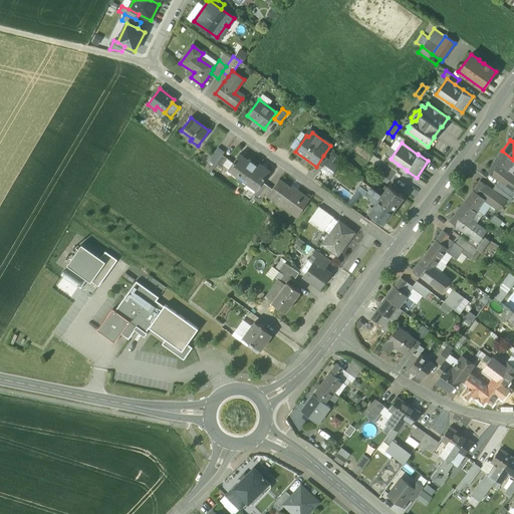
[(215,166),(216,164),(223,155),(225,153),(218,148),(209,161),(215,166)]
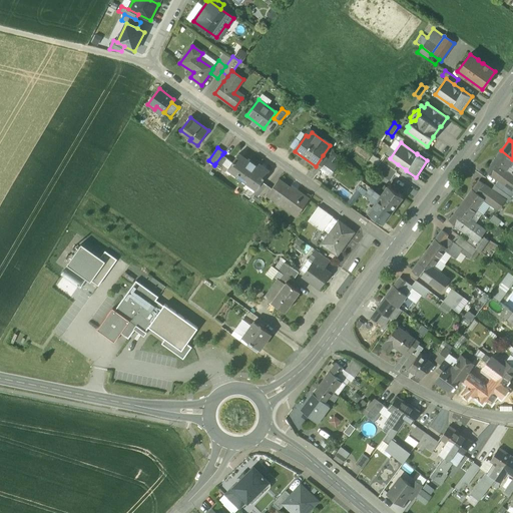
[(512,159),(501,150),(493,161),(499,166),(505,170),(506,170),(512,159)]
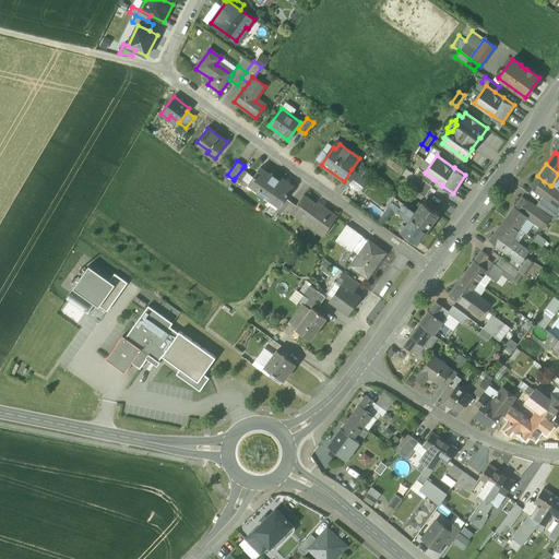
[(248,173),(242,168),(235,178),(241,182),(248,173)]
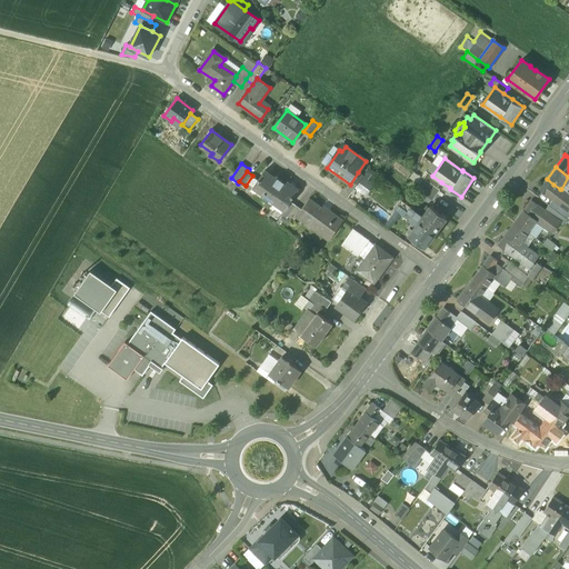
[(265,171),(252,187),(265,196),(266,192),(275,199),(276,200),(287,185),(286,185),(275,177),(275,178),(265,171)]
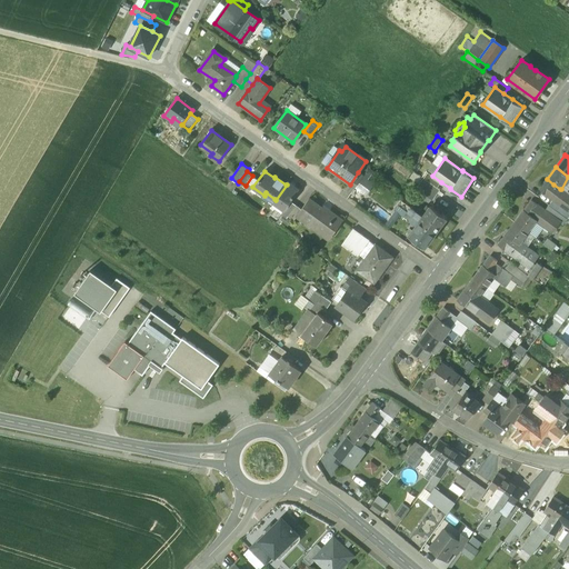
[(363,176),(358,172),(350,185),(355,188),(363,176)]
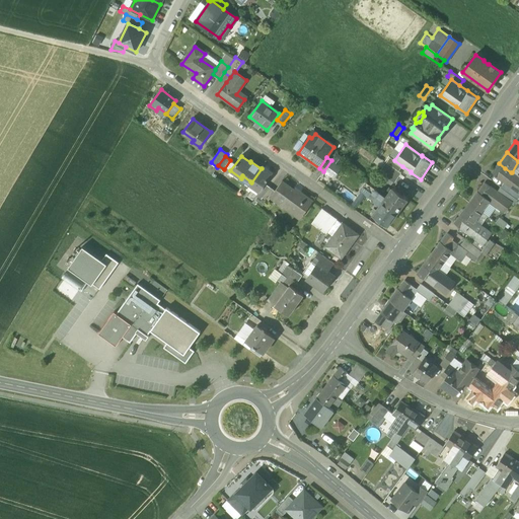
[(394,160),(390,157),(386,162),(398,171),(402,166),(394,160)]
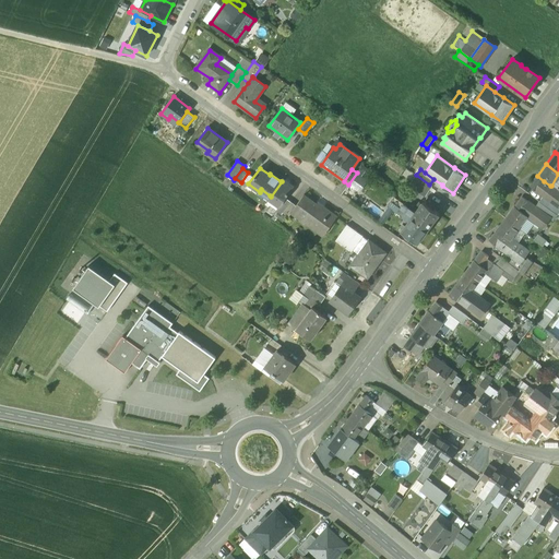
[(537,177),(531,187),(537,191),(544,181),(537,177)]
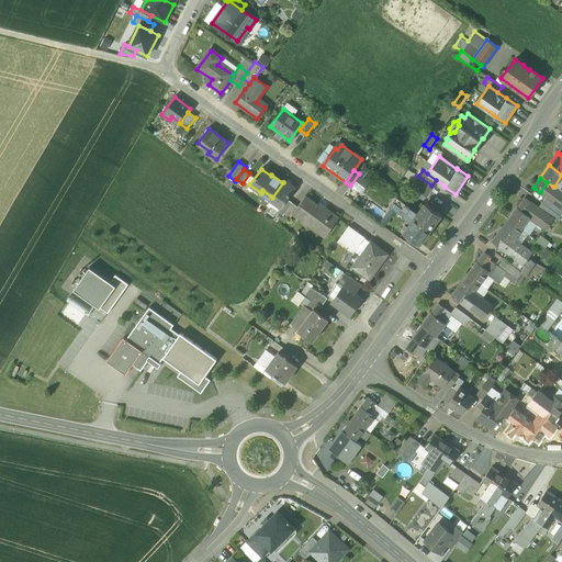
[(283,182),(272,198),(271,197),(270,200),(280,208),(281,208),(287,200),(294,189),(283,181),(282,182),(283,182)]
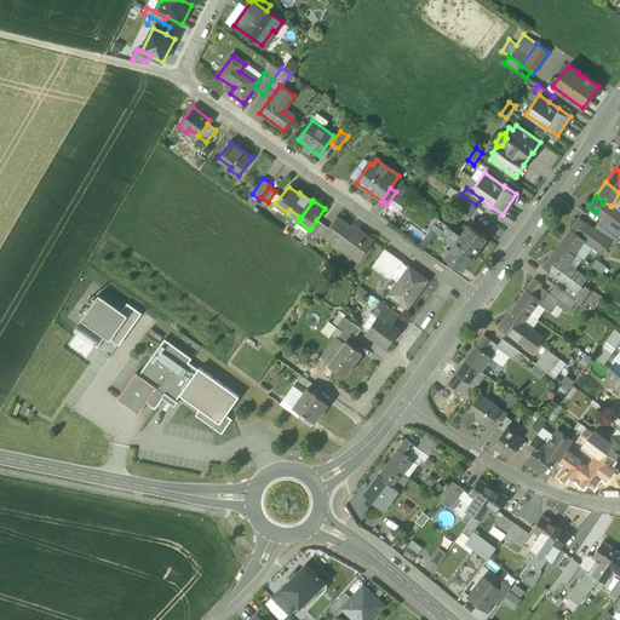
[(610,206),(603,201),(596,212),(602,218),(615,228),(615,227),(619,231),(619,230),(619,212),(612,206),(610,206)]
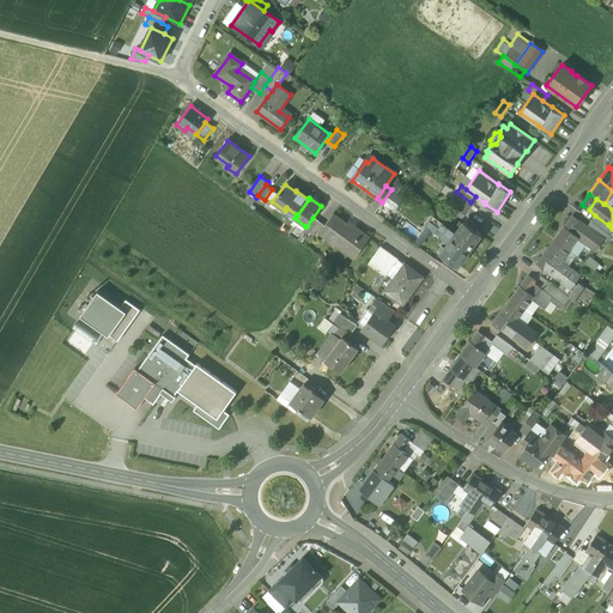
[(325,225),(319,234),(334,244),(338,240),(357,254),(368,238),(353,226),(351,229),(332,214),(325,225)]
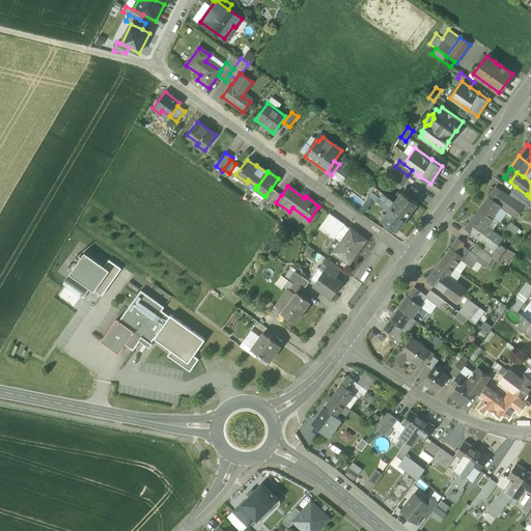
[(388,197),(374,187),(371,191),(385,201),(388,197)]
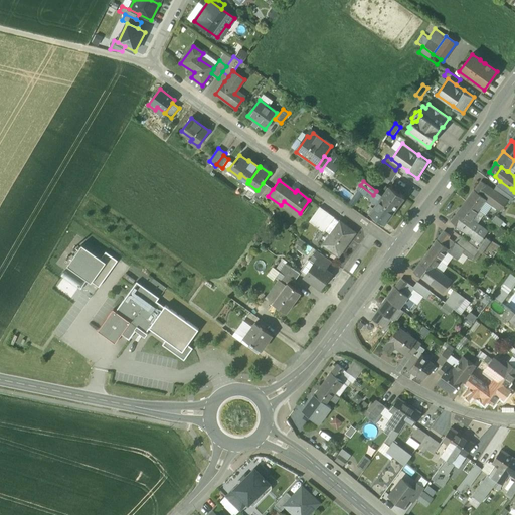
[(511,189),(500,181),(497,185),(513,198),(514,195),(514,191),(514,192),(511,188),(511,189)]
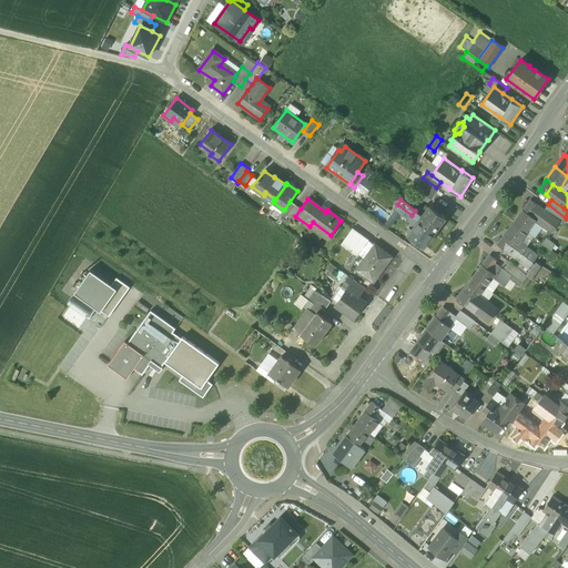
[(530,201),(524,210),(530,215),(538,205),(530,201)]
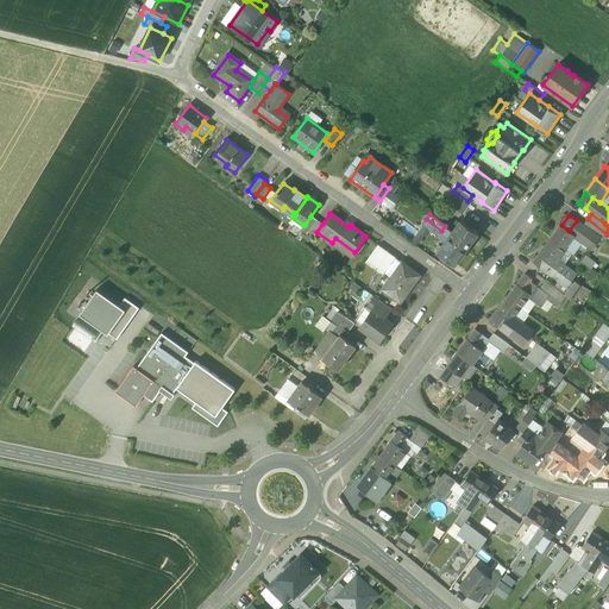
[(311,217),(305,225),(303,225),(300,230),(307,234),(308,232),(316,220),(311,217)]
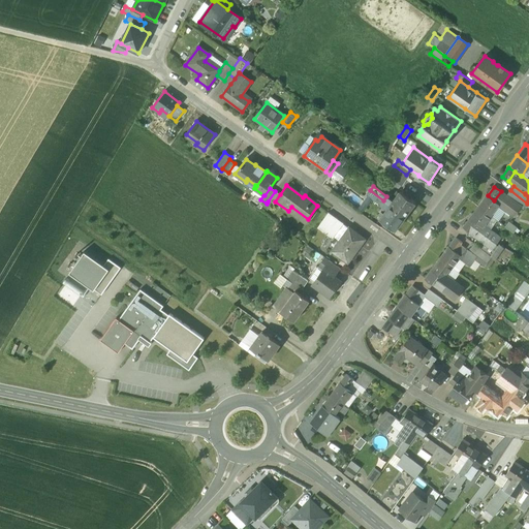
[(383,200),(370,190),(367,194),(380,205),(383,200)]
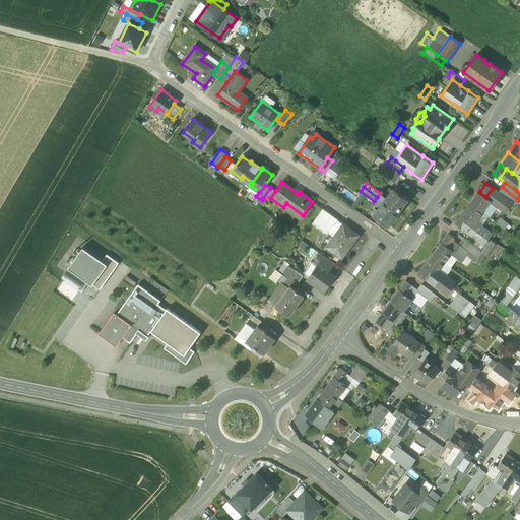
[(518,200),(502,187),(498,192),(512,203),(512,204),(514,205),(518,200)]
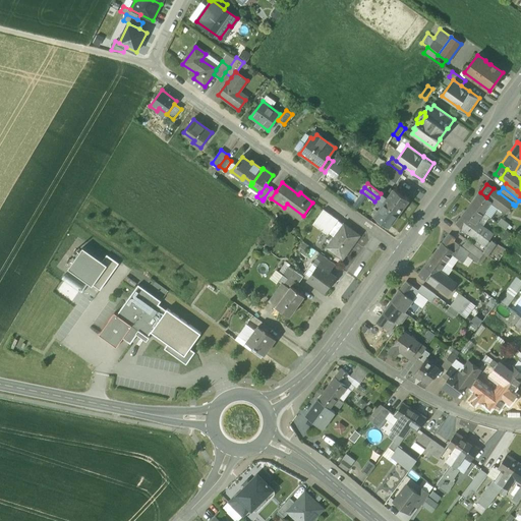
[(271,188),(264,198),(269,201),(271,198),(276,191),(271,188)]
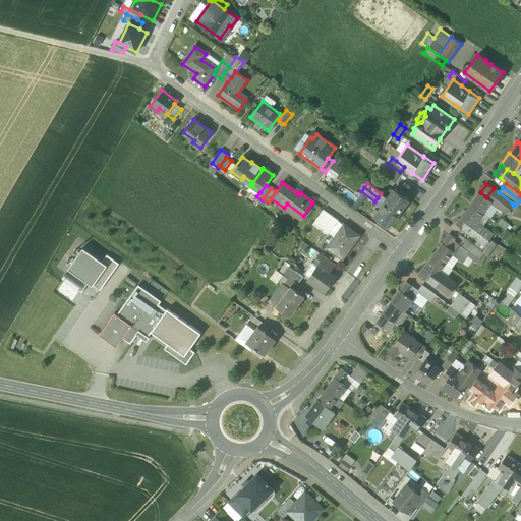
[(388,197),(381,193),(378,197),(399,213),(409,198),(403,194),(405,192),(401,189),(399,191),(394,188),(393,190),(391,188),(388,191),(391,193),(388,197)]
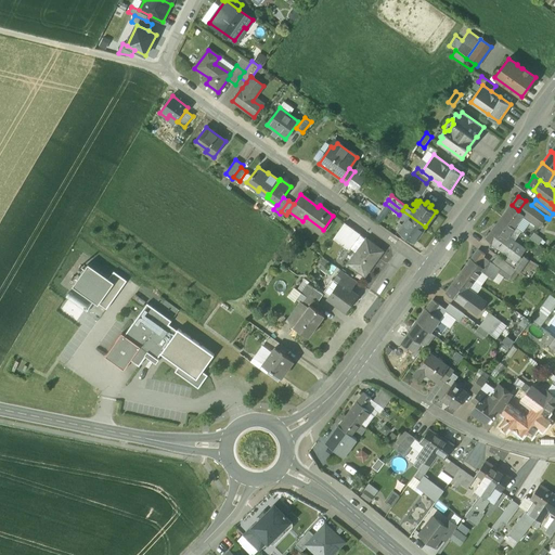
[(531,205),(526,201),(518,210),(525,216),(540,227),(546,218),(546,217),(531,205)]
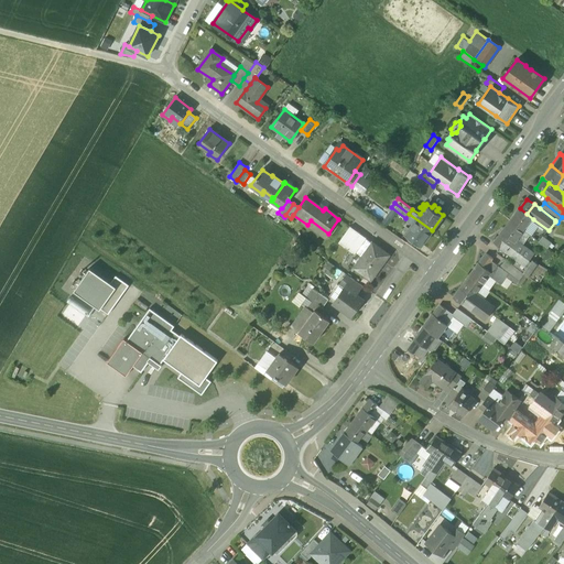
[(520,208),(519,208),(510,220),(523,231),(533,219),(527,214),(520,208)]
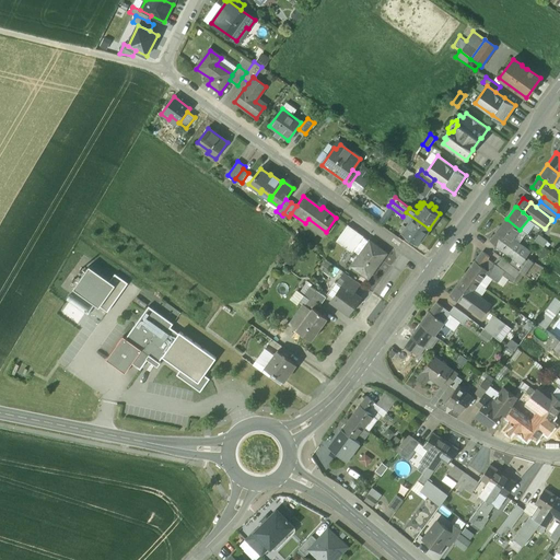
[(429,229),(406,212),(403,217),(409,222),(406,226),(404,224),(401,228),(404,230),(403,232),(407,235),(405,237),(410,242),(412,238),(418,243),(429,229)]
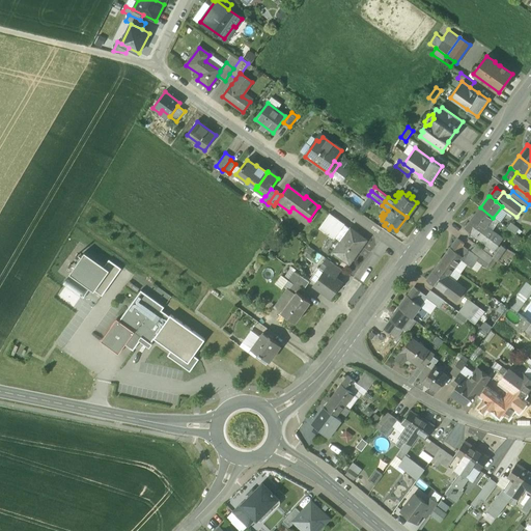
[(480,207),(472,219),(478,224),(484,229),(486,226),(493,218),(480,207)]
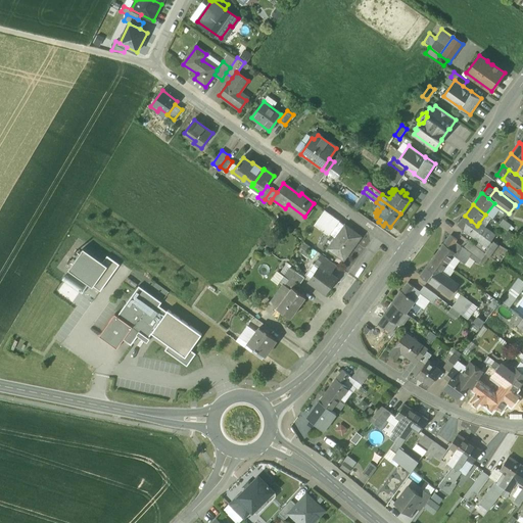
[(339,221),(325,210),(314,225),(329,236),(339,221)]
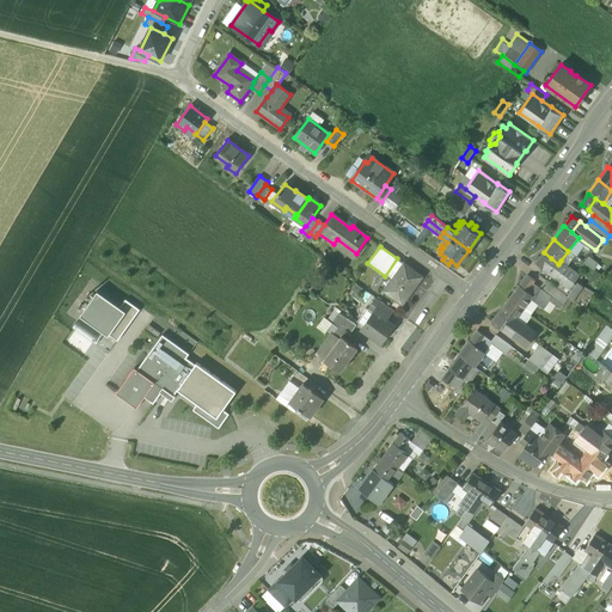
[(568,251),(561,261),(568,267),(575,256),(568,251)]
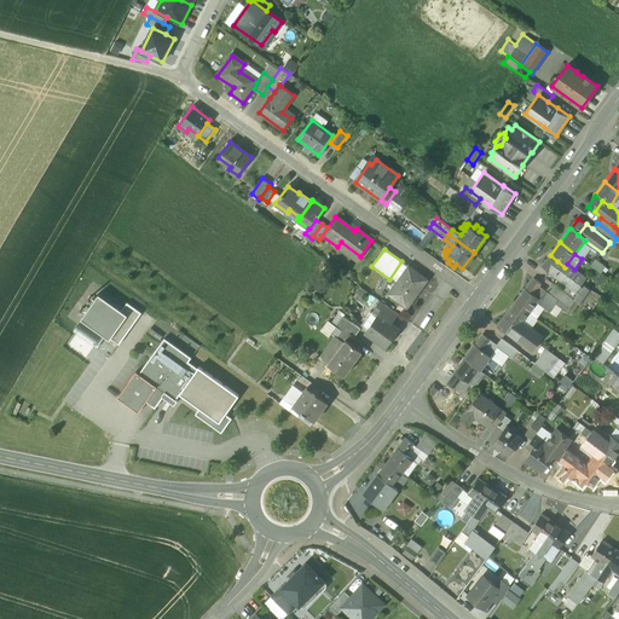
[(550,256),(543,266),(549,272),(557,261),(550,256)]
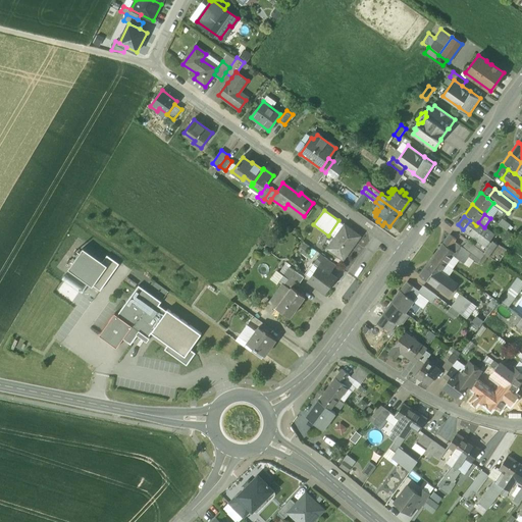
[(510,225),(502,219),(498,223),(507,230),(510,225)]
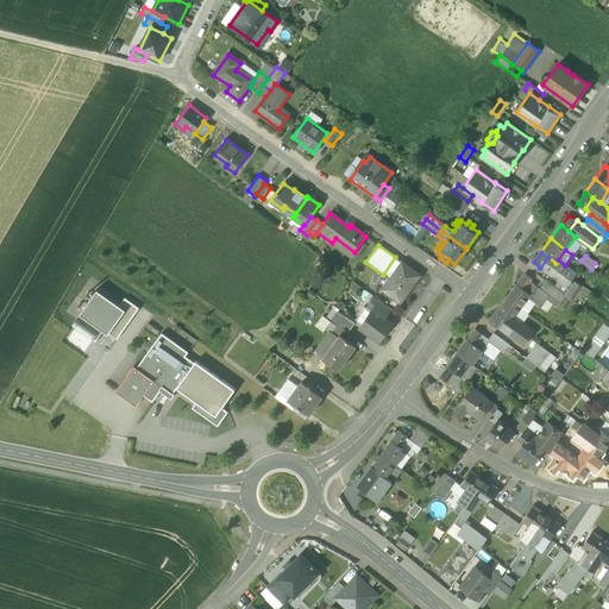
[(565,265),(558,259),(556,263),(548,257),(540,268),(541,268),(542,265),(547,269),(545,271),(558,281),(566,287),(577,275),(565,265)]
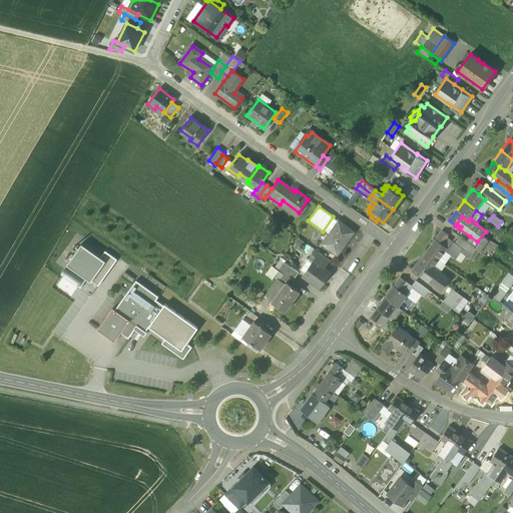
[(354,232),(339,221),(323,244),(338,255),(354,232)]
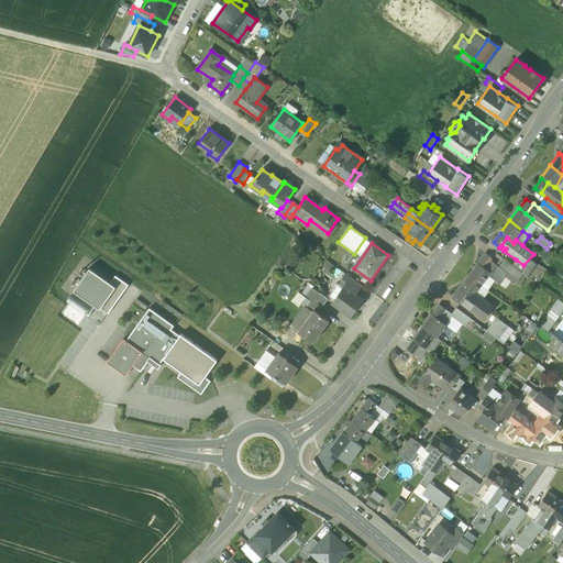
[(486,253),(478,263),(485,267),(490,261),(493,258),(486,253)]
